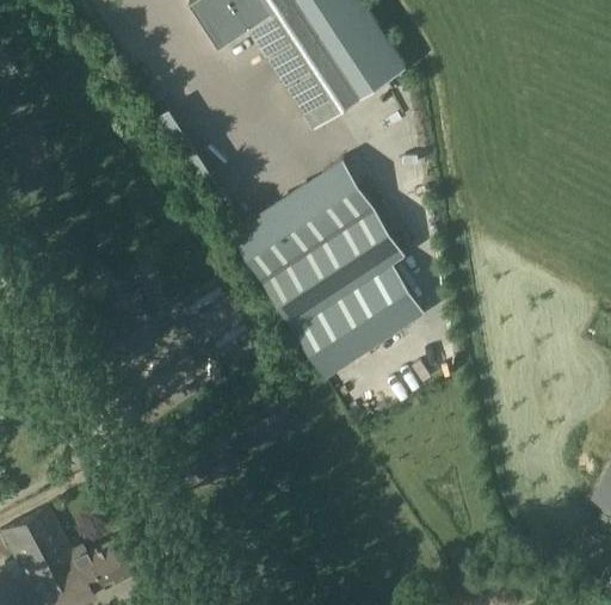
[(223,0),(245,32),(250,30),(314,128),(403,68),(358,0),(223,0)]
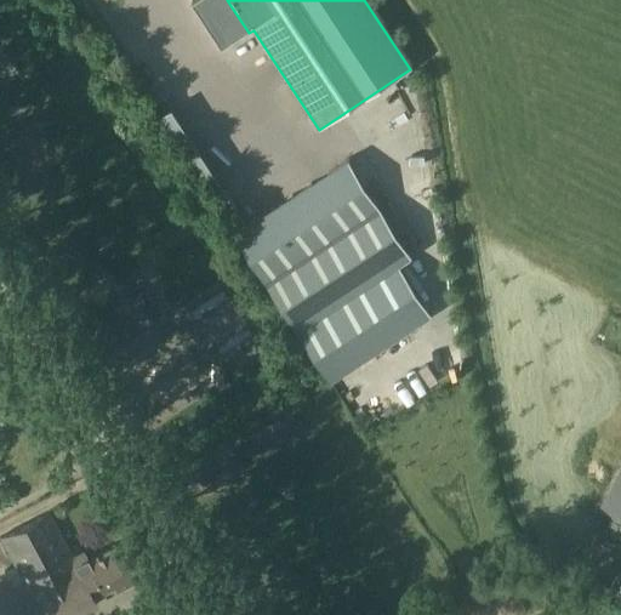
[(347,164),(235,238),(326,375),(332,383),(431,319),(397,269),(411,260),(380,212),(347,164)]
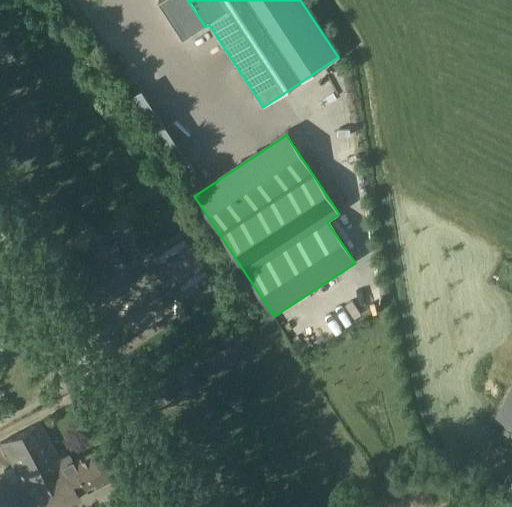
[(511,428),(511,386),(494,418),(511,428)]
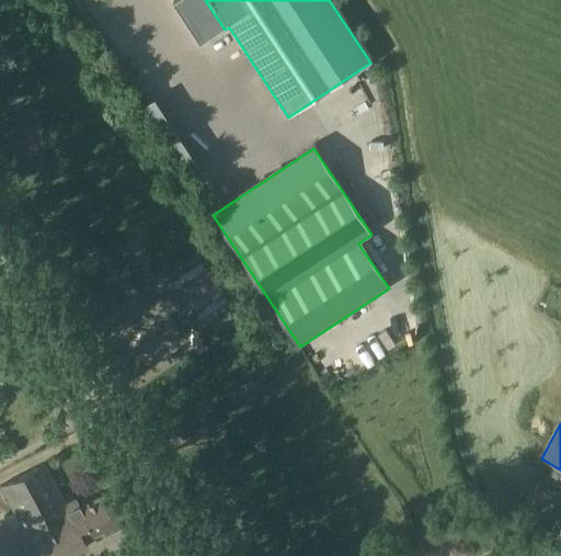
[(64,509),(43,469),(0,491),(21,532),(0,542),(0,555),(65,555),(83,546),(64,509)]
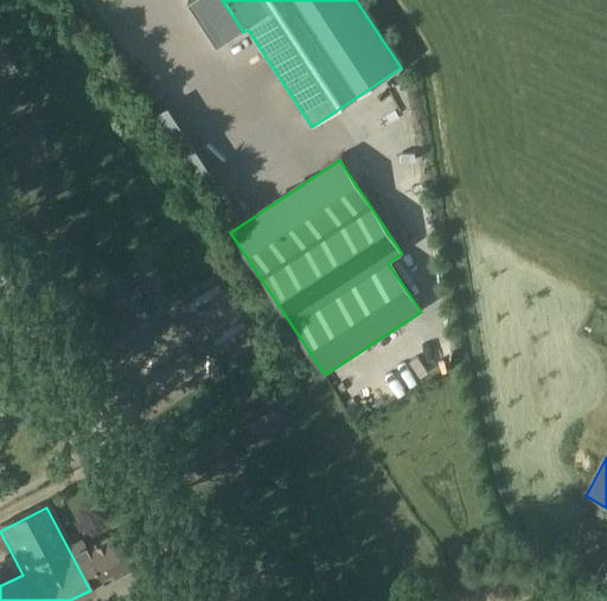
[(69,550),(90,590),(100,586),(104,589),(114,583),(114,577),(141,563),(125,534),(85,554),(81,544),(69,550)]
